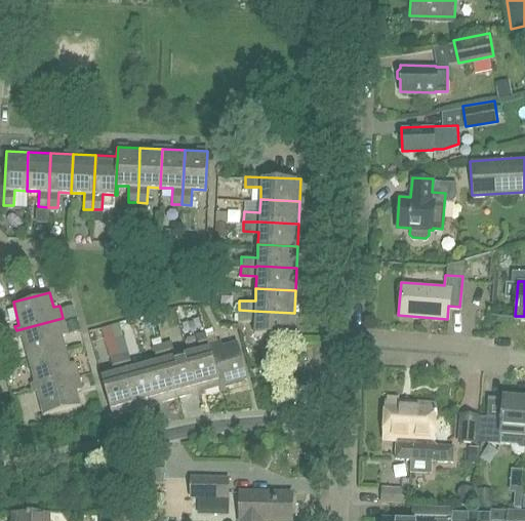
[(254,311),(239,310),(238,319),(254,320),(253,333),(293,335),(294,313),(254,311)]
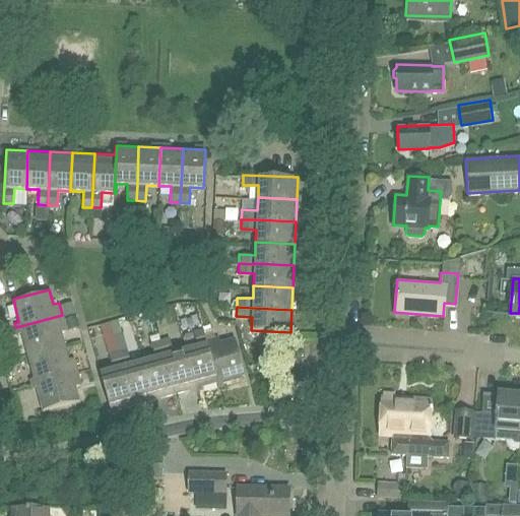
[(27,353),(64,343),(60,330),(66,329),(62,315),(16,327),(17,332),(21,331),(27,353)]
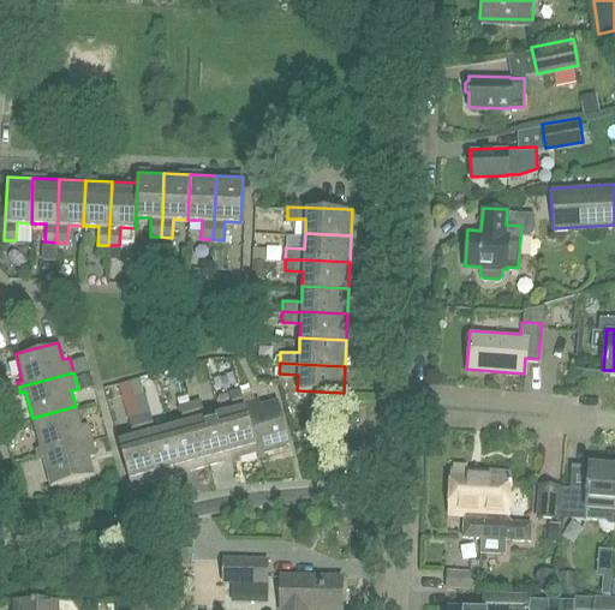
[(148,372),(129,377),(131,388),(151,382),(148,372)]
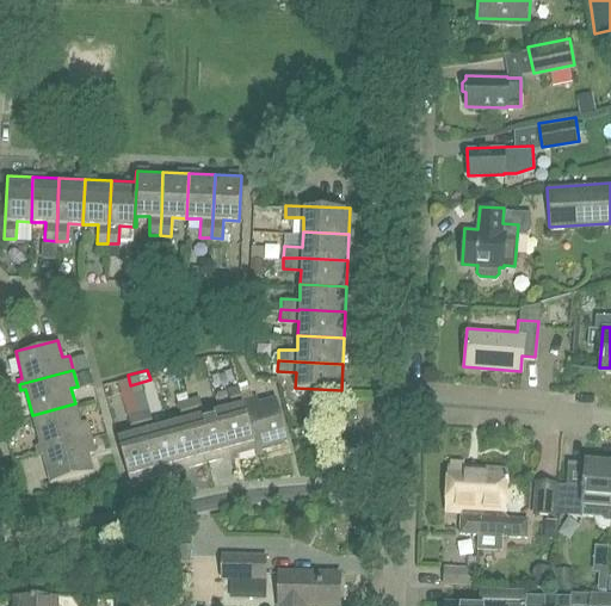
[(259,445),(260,445),(247,396),(241,397),(238,384),(227,388),(232,406),(222,408),(234,452),(253,446),(254,452),(260,450),(259,445)]
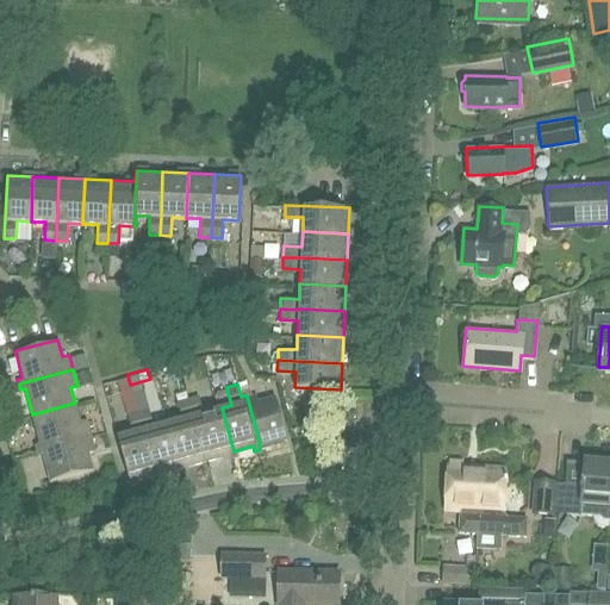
[(142,387),(132,390),(137,407),(147,404),(142,387)]
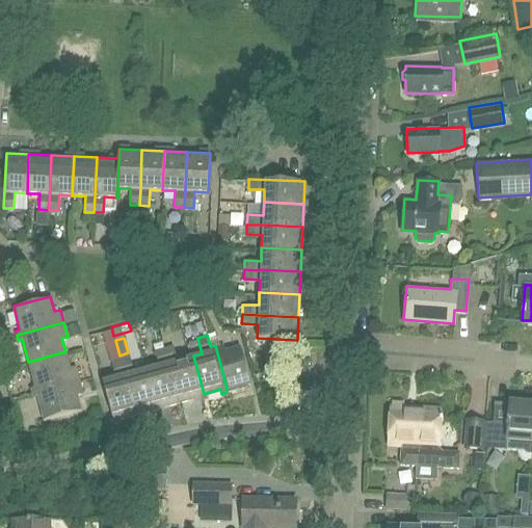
[(223,343),(215,345),(227,388),(249,381),(239,345),(224,348),(223,343)]
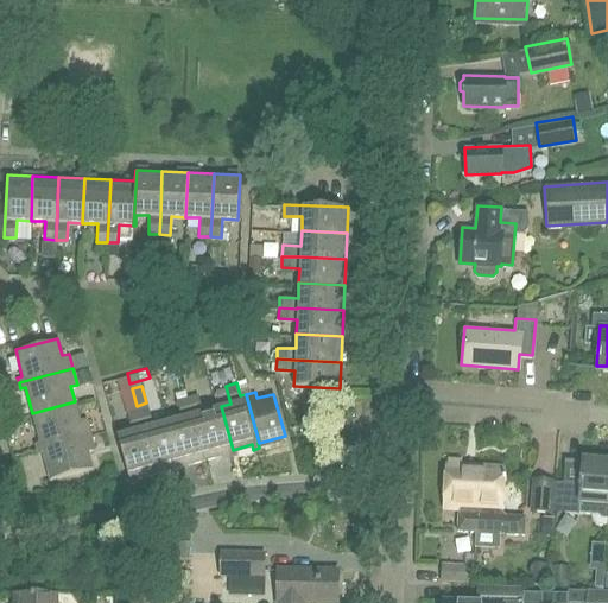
[(207,456),(233,450),(221,406),(202,411),(197,394),(187,397),(194,413),(195,413),(207,456)]
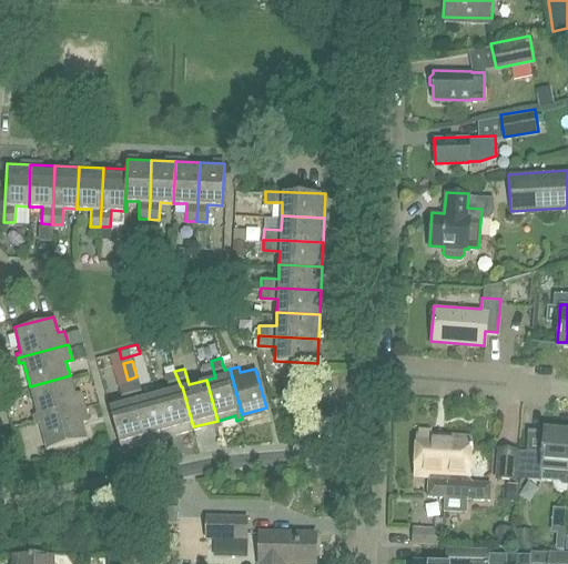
[(169,433),(193,426),(182,386),(181,386),(174,371),(164,373),(169,390),(158,393),(169,433)]
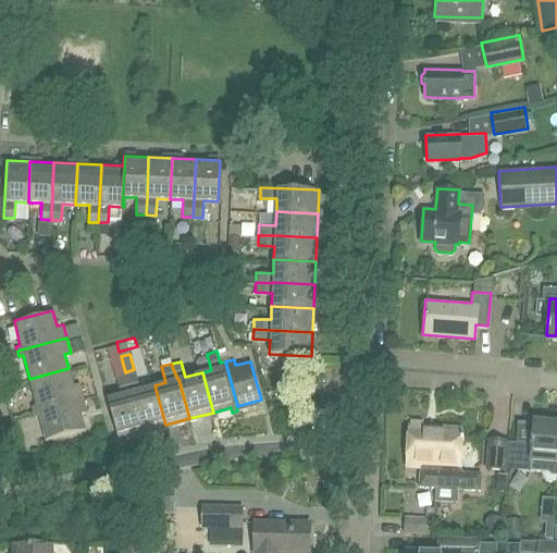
[(33,409),(82,396),(78,382),(72,383),(69,368),(29,379),(36,403),(32,404),(33,409)]
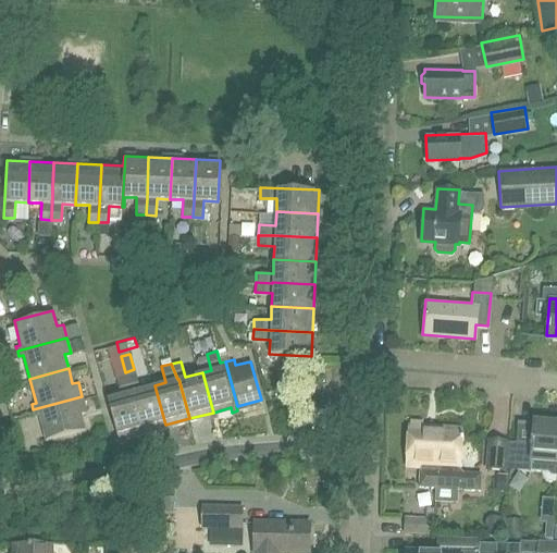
[(131,392),(141,431),(165,425),(155,385),(139,389),(135,373),(126,376),(131,392)]
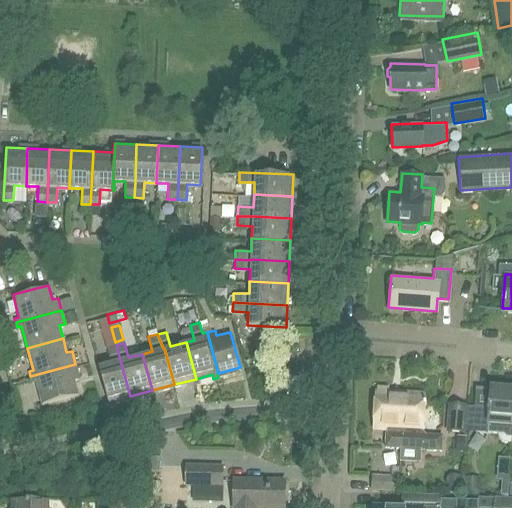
[(120,360),(116,345),(107,348),(111,362),(98,366),(108,402),(130,396),(120,360)]
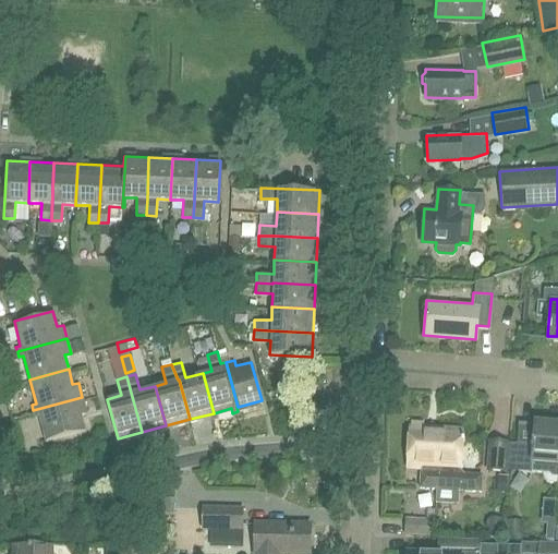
[(82,397),(33,410),(34,414),(38,413),(45,437),(84,428),(80,411),(86,410),(82,397)]
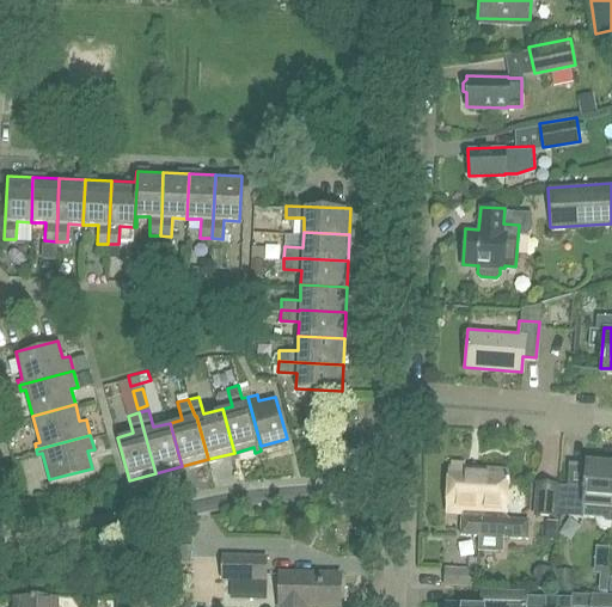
[(471,484),(471,466),(463,465),(463,460),(450,460),(450,464),(448,464),(447,508),(461,509),(460,531),(477,532),(479,485),(471,484)]
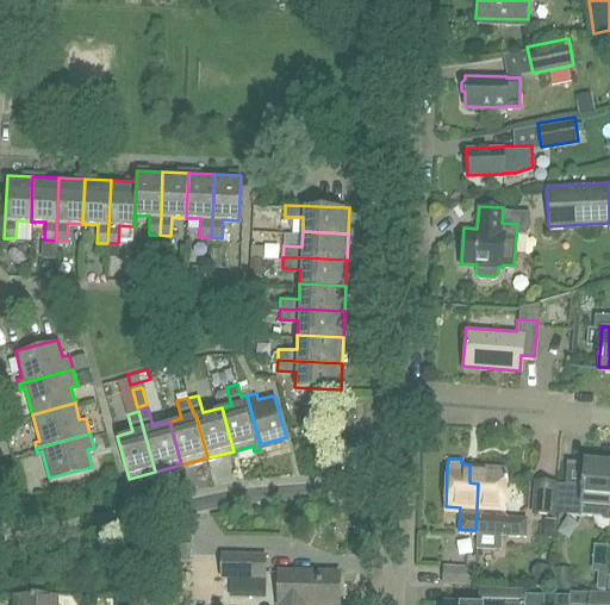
[(566,481),(556,480),(554,510),(592,512),(593,517),(596,521),(599,523),(604,524),(609,524),(609,518),(609,517),(609,509),(609,460),(583,459),(582,482),(566,481)]
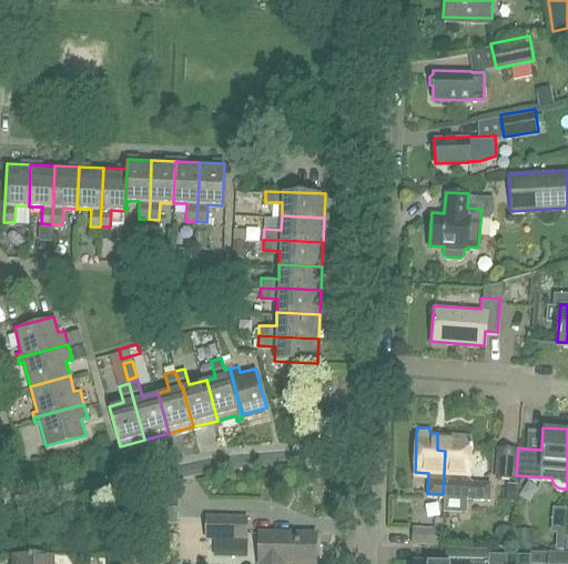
[(469,434),(437,433),(437,450),(445,451),(443,494),(489,496),(490,480),(472,479),(467,475),(469,434)]
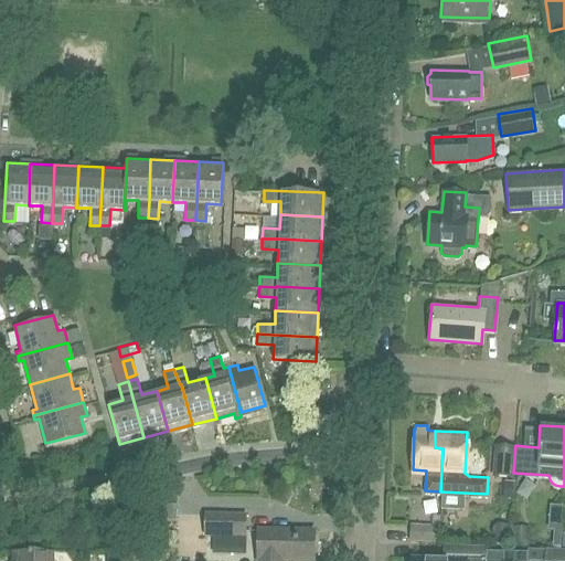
[(513,475),(513,473),(515,445),(515,444),(494,442),(492,474),(513,475)]
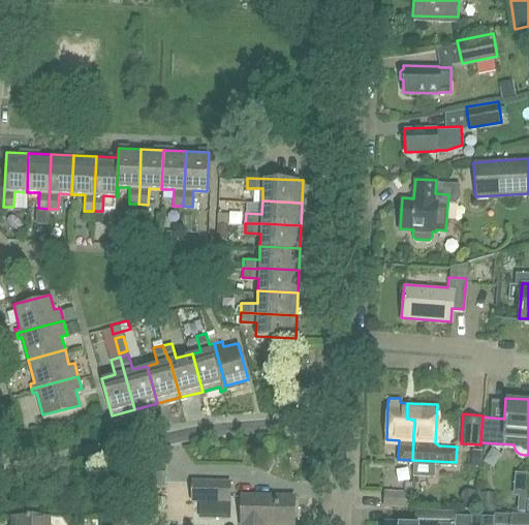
[(163,466),(150,466),(150,482),(163,482),(163,466)]
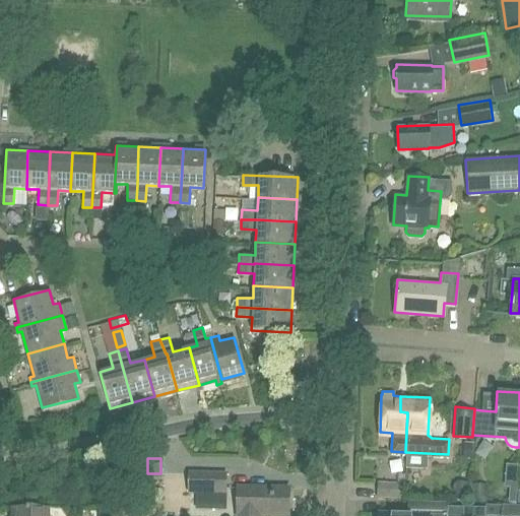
[(508,505),(516,505),(518,465),(506,464),(504,487),(510,487),(508,505)]
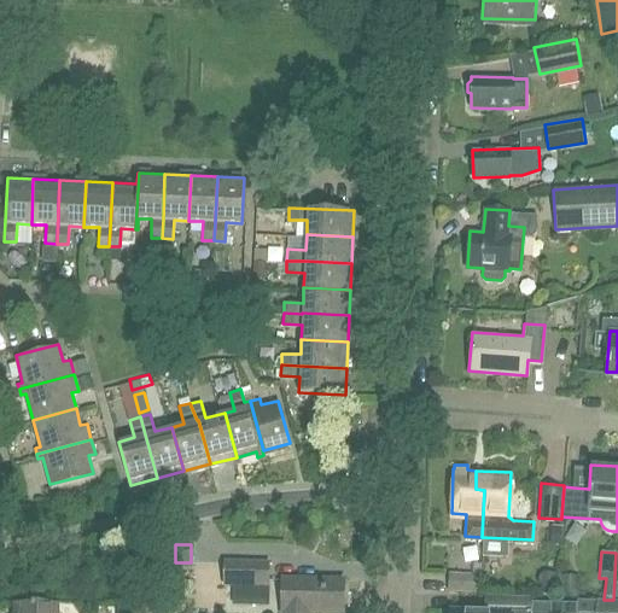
[(267,583),(267,559),(223,559),(223,583),(267,583)]
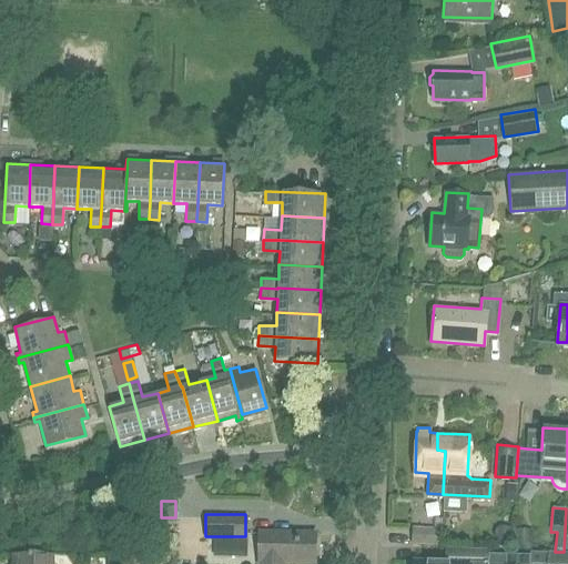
[(411,540),(439,542),(440,526),(412,524),(411,540)]
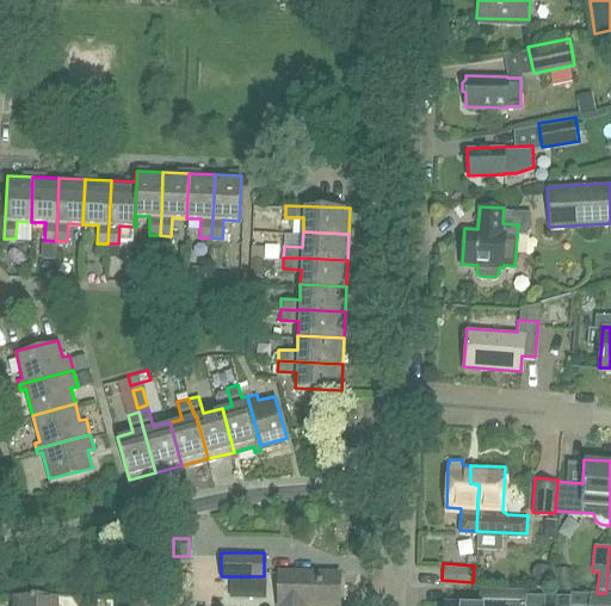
[(549,566),(536,564),(534,585),(547,586),(549,566)]
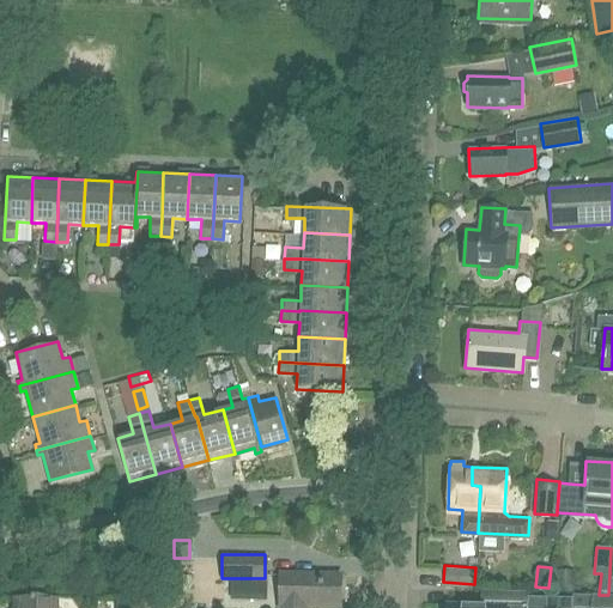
[(279,571),(278,606),(280,606),(279,607),(305,607),(305,606),(339,606),(340,572),(279,571)]
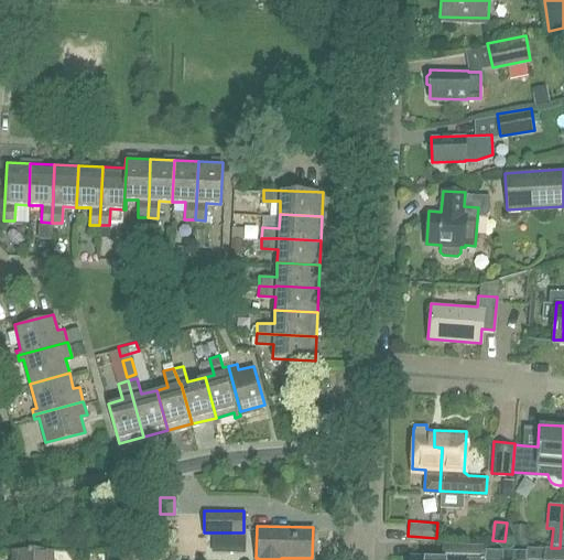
[(411,558),(408,558),(408,559),(484,559),(485,544),(442,542),(442,555),(411,553),(411,558)]
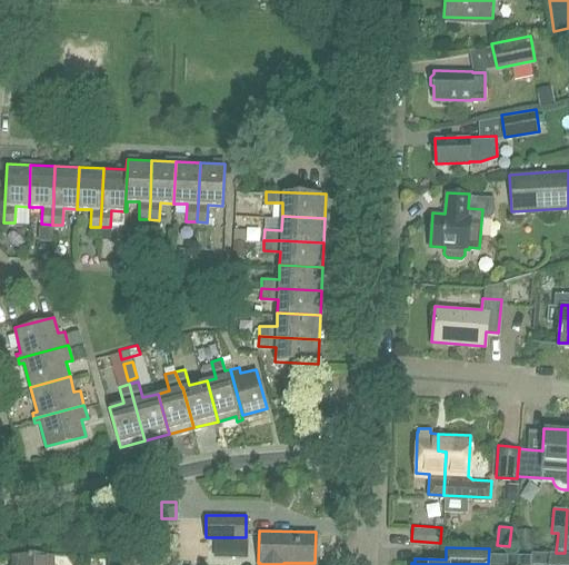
[(507,553),(507,563),(507,564),(530,564),(530,563),(530,554),(507,553)]
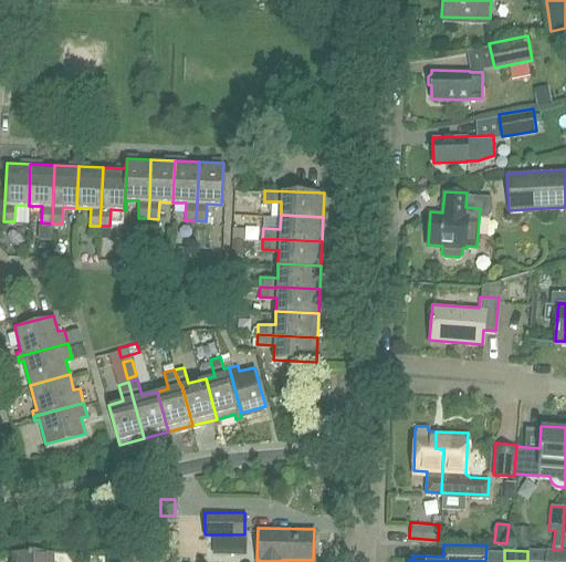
[(553,550),(545,550),(544,560),(543,560),(543,561),(565,561),(565,550),(562,550),(553,550)]
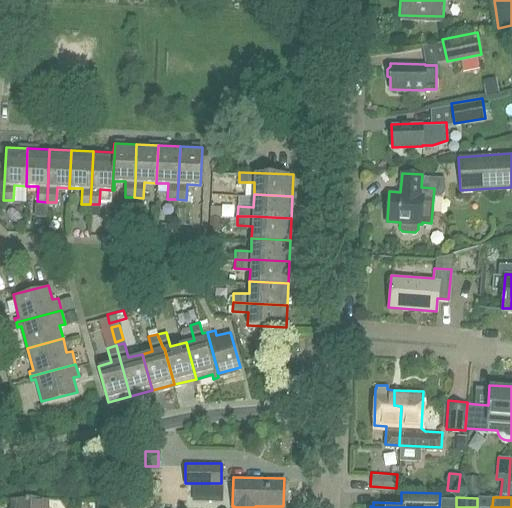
[(47,507),(48,500),(10,499),(9,507),(47,507)]
